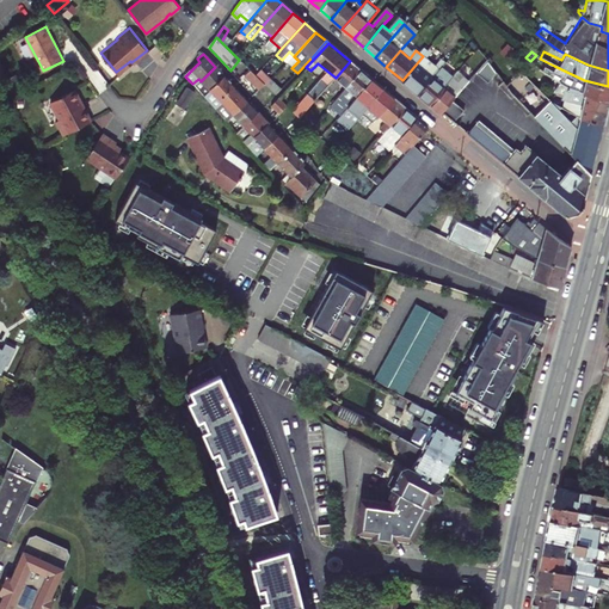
[(423,56),(403,80),(418,94),(443,67),(446,63),(440,59),(434,66),(423,56)]
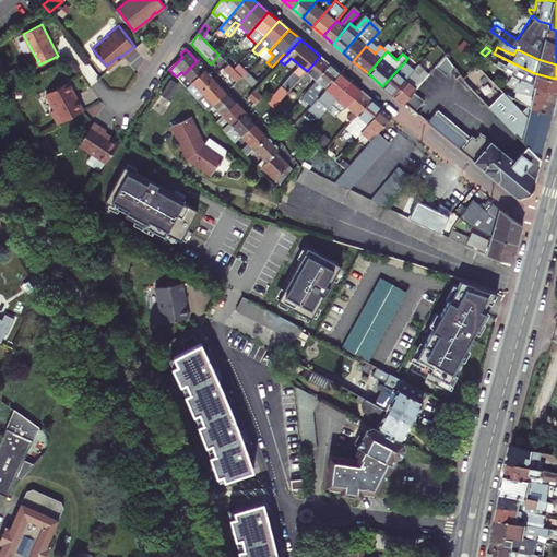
[(311,85),(330,64),(320,56),(307,71),(301,79),(298,81),(308,90),(311,85)]
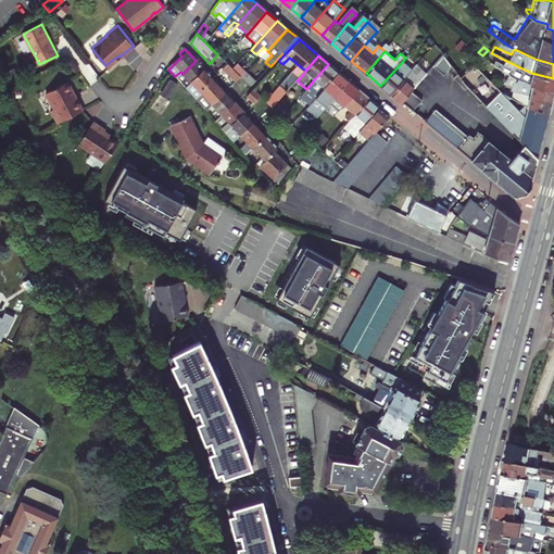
[(450,64),(442,55),(435,65),(442,72),(450,64)]
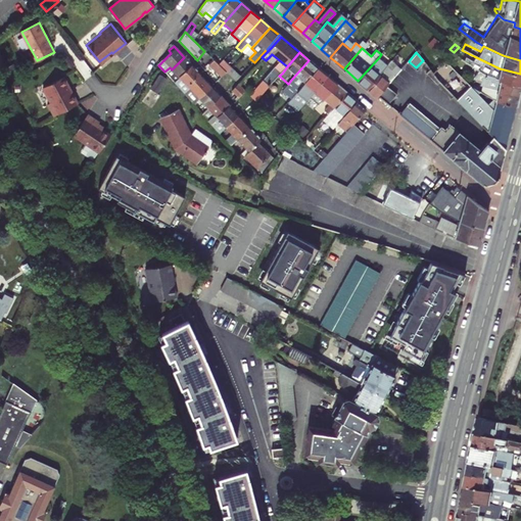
[(272,54),(266,60),(275,67),(274,69),(278,73),(279,70),(282,74),(287,66),(272,54)]
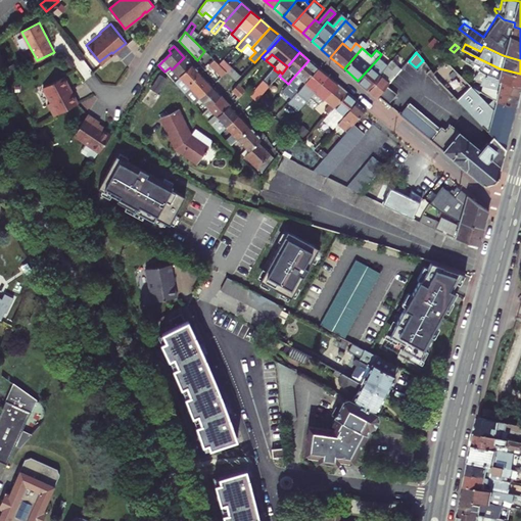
[(520,85),(520,74),(500,68),(474,56),(472,61),(466,57),(464,61),(478,70),(487,75),(520,85)]
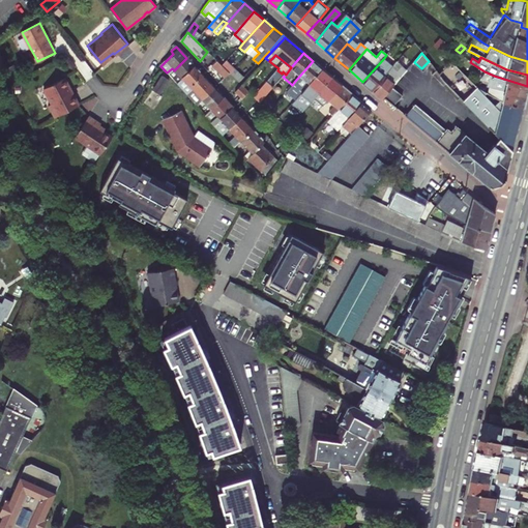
[(186,58),(174,70),(181,79),(195,66),(186,58)]
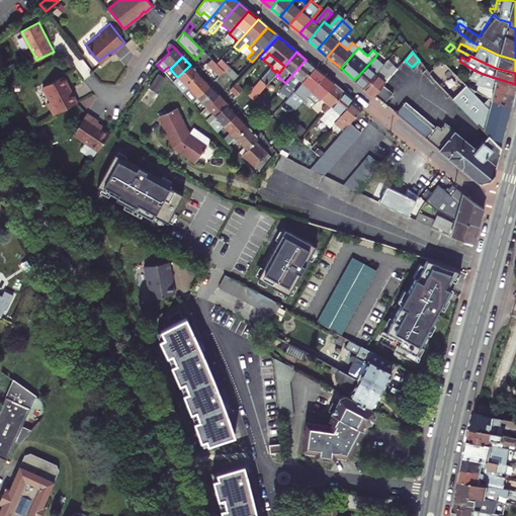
[(375,57),(354,80),(364,88),(385,65),(375,57)]
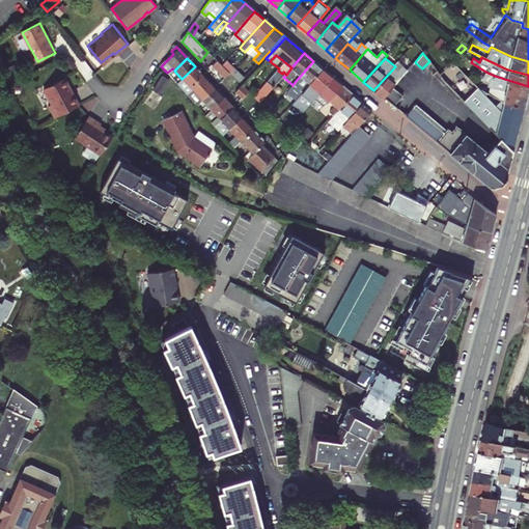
[(323,70),(313,61),(296,81),(299,84),(290,93),(293,94),(291,95),(296,99),(302,93),(323,70)]
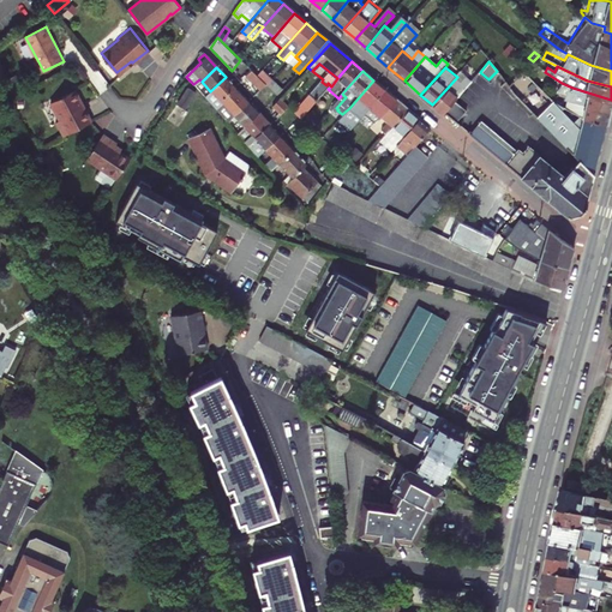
[(553,102),(522,71),(508,87),(514,95),(533,113),(576,157),(582,151),(595,163),(606,125),(582,118),(565,108),(553,102)]
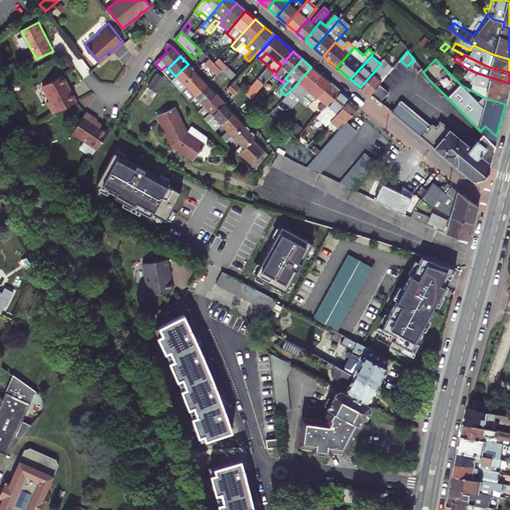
[(211,60),(206,66),(218,76),(223,72),(215,64),(211,60)]
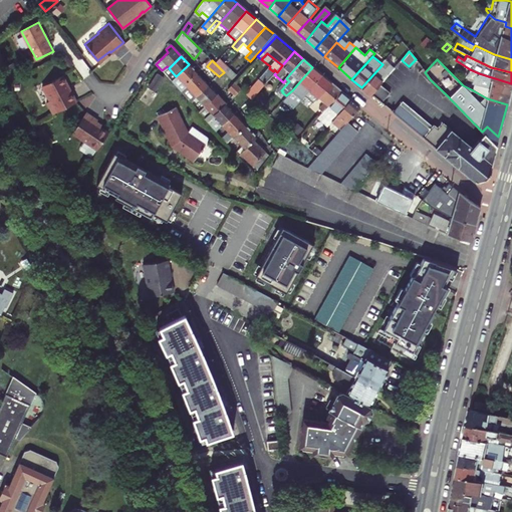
[(220,60),(216,64),(224,72),(228,67),(220,60)]
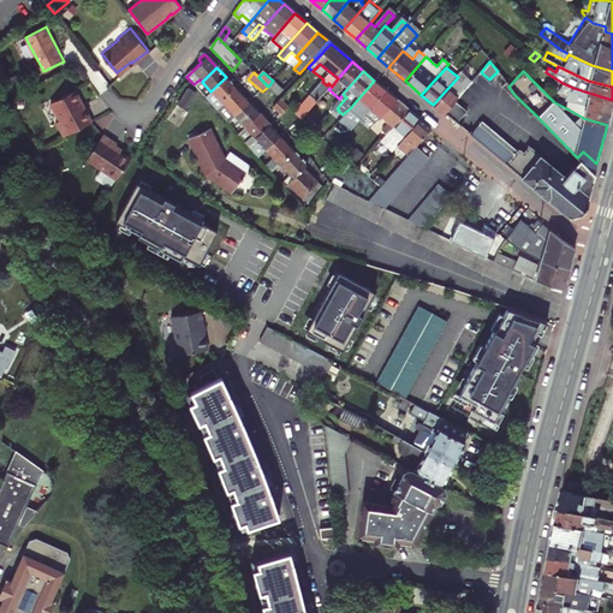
[(458,77),(433,105),(444,114),(445,113),(454,101),(472,82),(462,72),(458,77)]
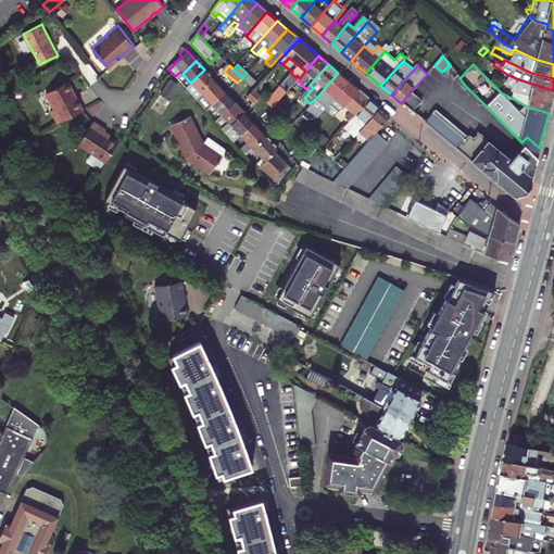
[(185,88),(196,100),(215,82),(204,70),(190,83),(188,85),(185,88)]
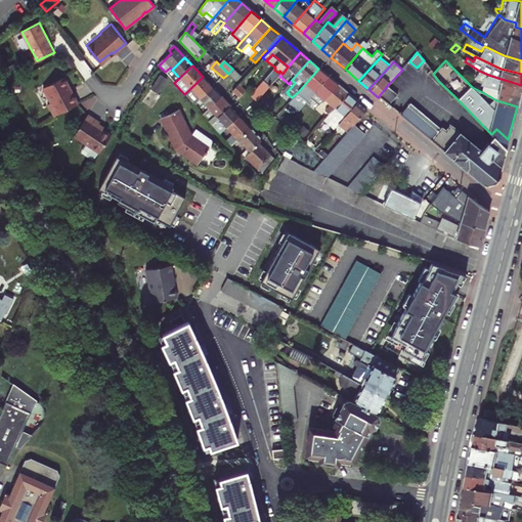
[(232,69),(228,74),(236,82),(241,77),(232,69)]
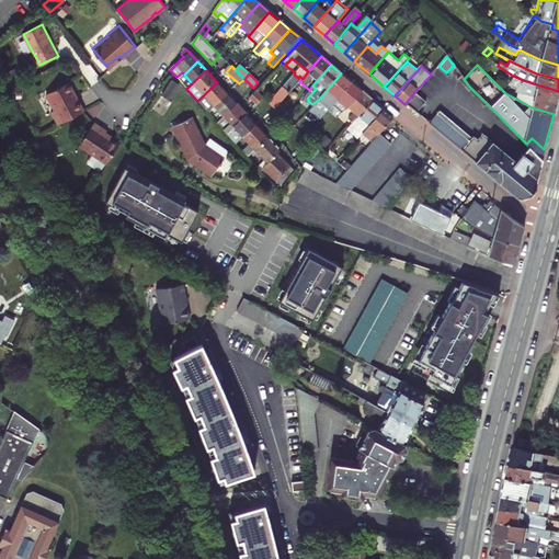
[(341,73),(319,99),(326,104),(317,113),(320,116),(332,103),(351,82),(341,73)]
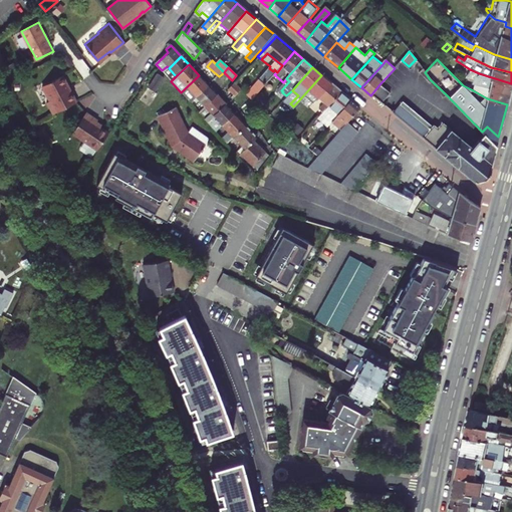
[(273,71),(269,68),(246,92),(252,98),(274,74),(277,72),(274,69),(273,71)]
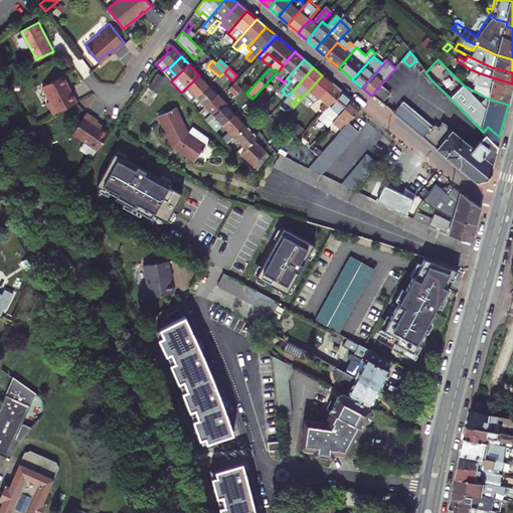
[(423,69),(419,72),(431,83),(445,97),(447,95),(431,79),(425,72),(423,69)]
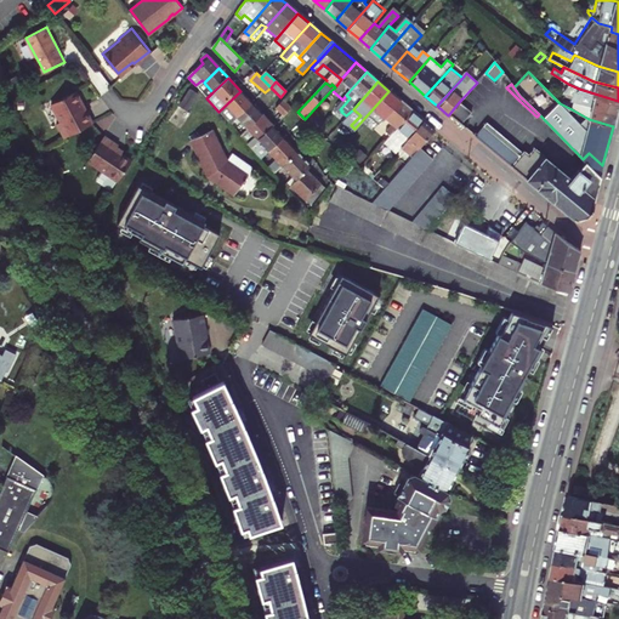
[(618,101),(579,89),(568,84),(562,91),(574,95),(572,109),(589,119),(613,126),(618,103),(618,101)]
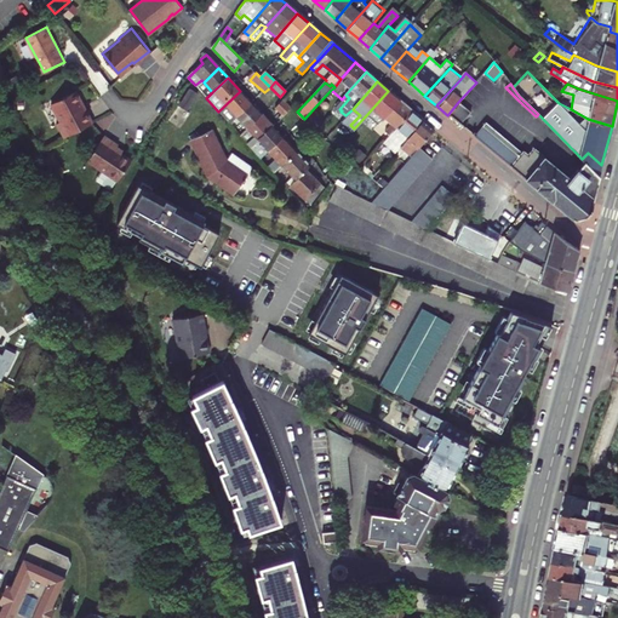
[(505,87),(499,95),(513,107),(519,101),(505,87)]
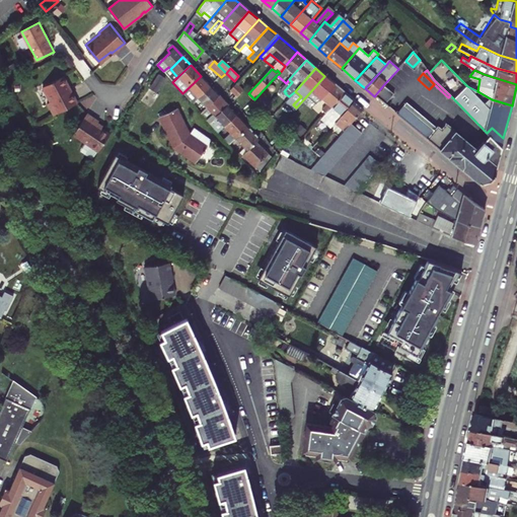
[(48,102),(54,116),(78,103),(71,91),(69,92),(66,86),(68,85),(64,76),(42,87),(50,101),(48,102)]
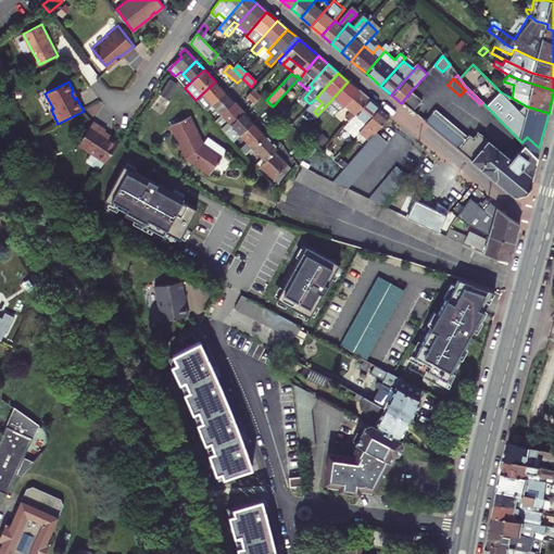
[(205,111),(212,105),(225,92),(215,82),(196,100),(205,111)]
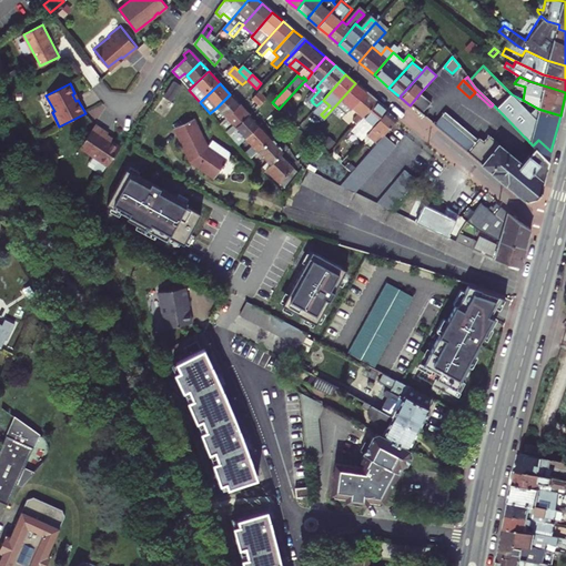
[(355,83),(336,104),(347,113),(352,108),(365,92),(355,83)]
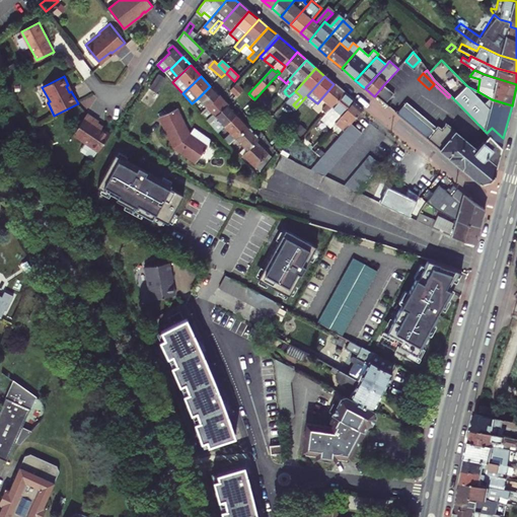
[(243,89),(235,82),(230,89),(235,93),(233,96),(235,98),(243,89)]
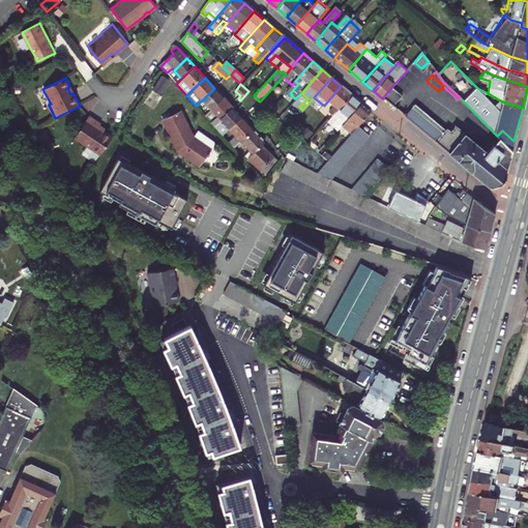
[(352,95),(341,86),(328,100),(335,106),(331,110),(335,114),(352,95)]
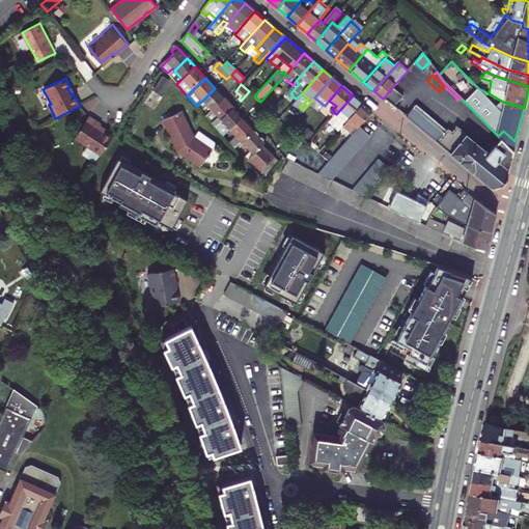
[(392,87),(384,98),(394,106),(402,96),(392,87)]
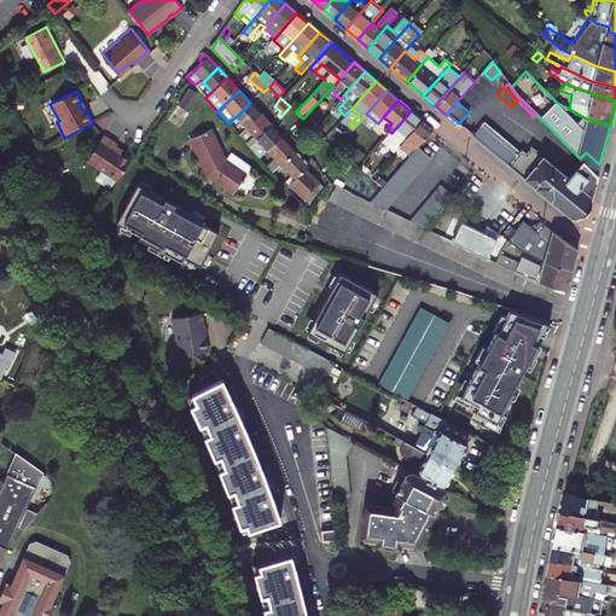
[(236,117),(245,128),(261,114),(250,103),(236,117)]
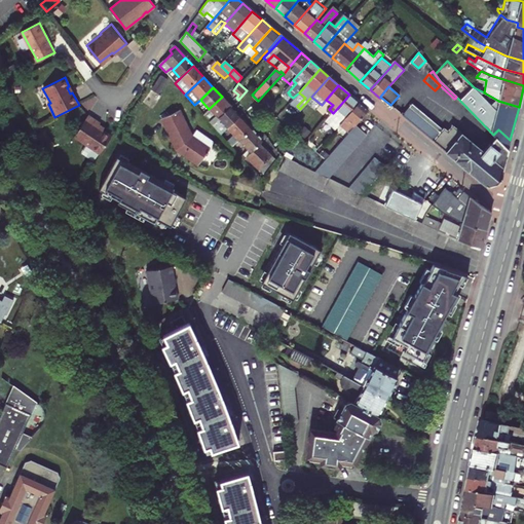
[(325,120),(334,129),(338,124),(359,103),(349,95),(333,113),(325,120)]
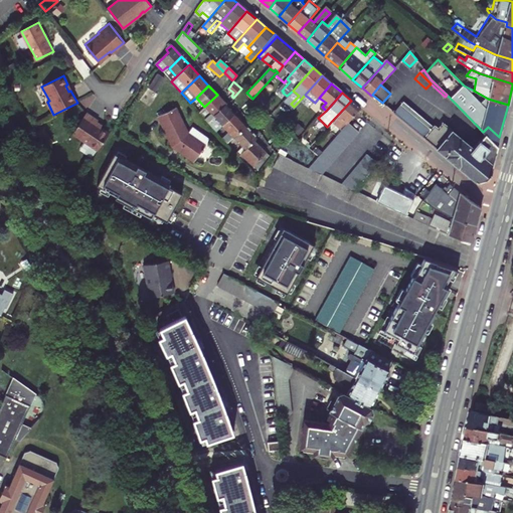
[(207,122),(226,105),(217,95),(204,107),(204,108),(202,110),(199,113),(207,122)]
